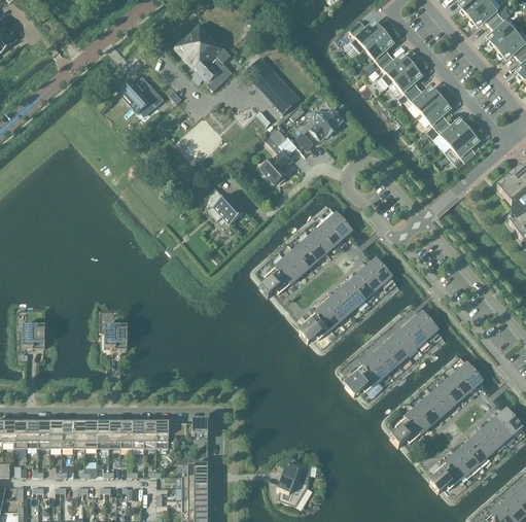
[(465,11),(468,14),(486,0),(464,0),(466,1),(460,9),(464,13),(465,11)]
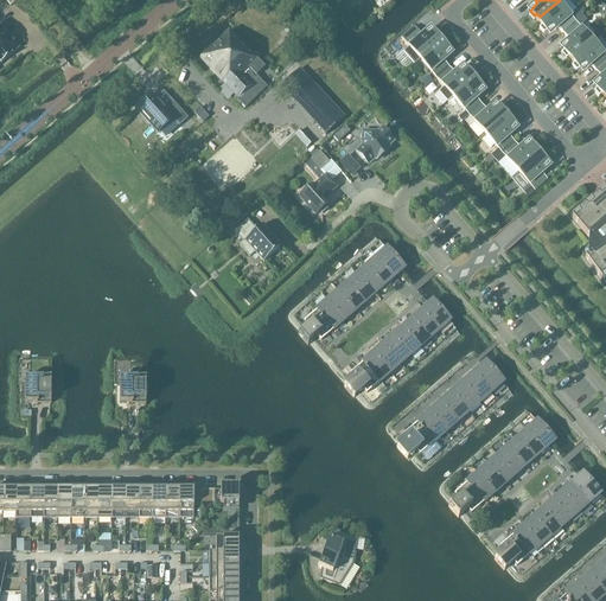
[(560,0),(540,17),(542,20),(541,23),(544,27),(554,21),(556,24),(556,25),(572,11),(562,0),(560,0)]
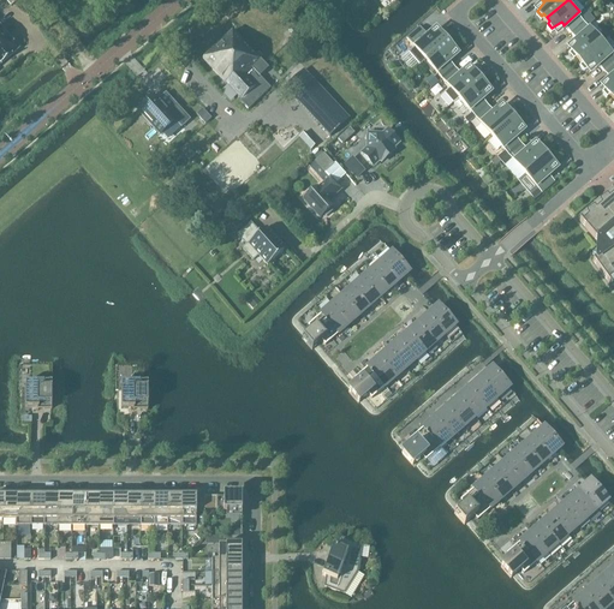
[(0,59),(19,42),(0,19),(0,59)]
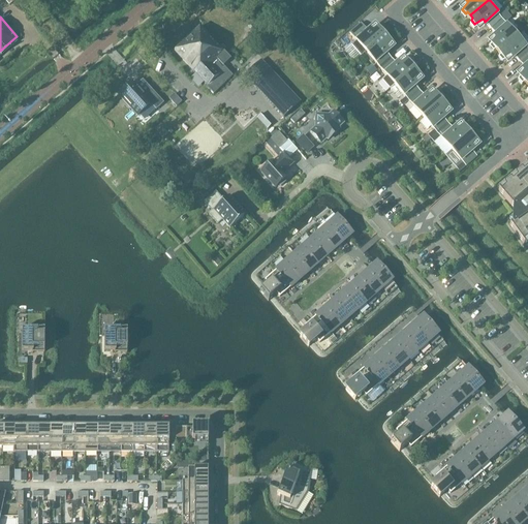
[(367,48),(385,31),(382,28),(384,27),(380,22),(372,27),(371,26),(371,25),(370,25),(368,27),(362,19),(350,29),(352,31),(355,34),(356,36),(352,40),(362,52),(367,48)]
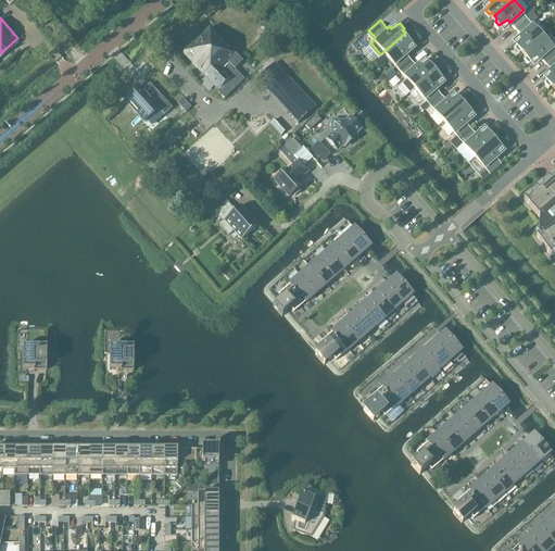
[(521,47),(524,50),(543,33),(533,22),(519,34),(520,34),(521,36),(515,44),(519,49),(521,47)]
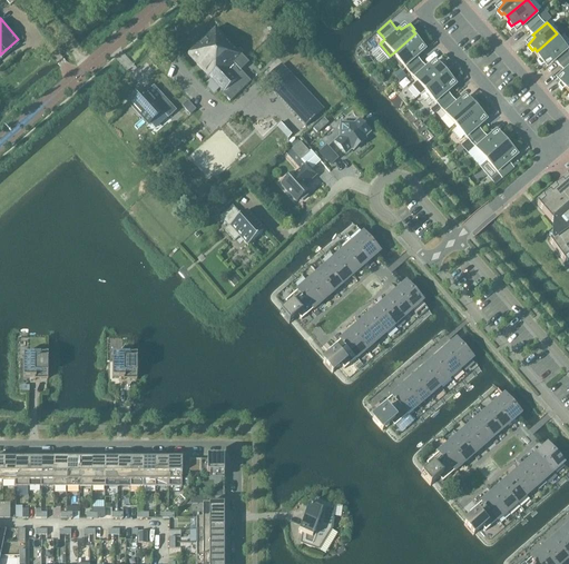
[(223,88),(231,97),(252,77),(244,69),(242,66),(248,59),(242,51),(216,23),(188,49),(224,87),(223,88)]
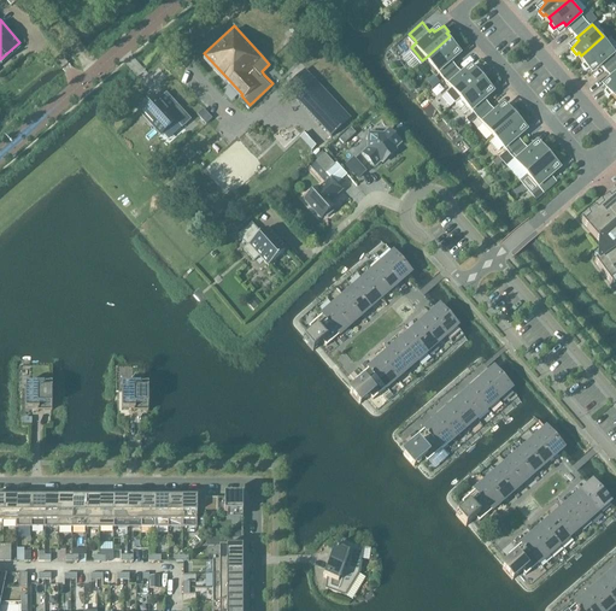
[(428,56),(445,75),(457,63),(452,57),(455,54),(453,54),(452,52),(459,43),(455,37),(452,40),(450,36),(428,56)]
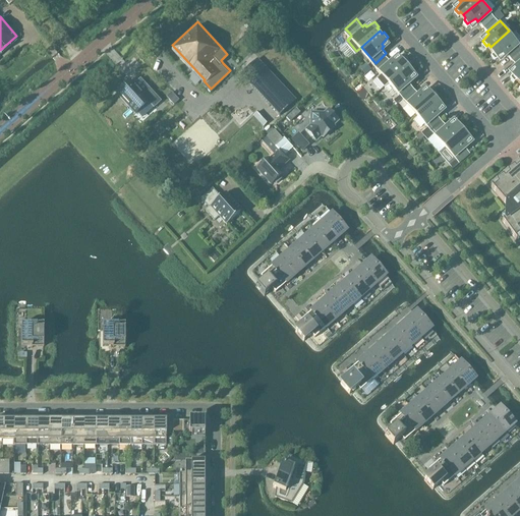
[(508,51),(512,57),(519,49),(519,43),(509,31),(490,47),(494,50),(492,51),(496,56),(504,51),(506,52),(505,53),(506,53),(508,51)]
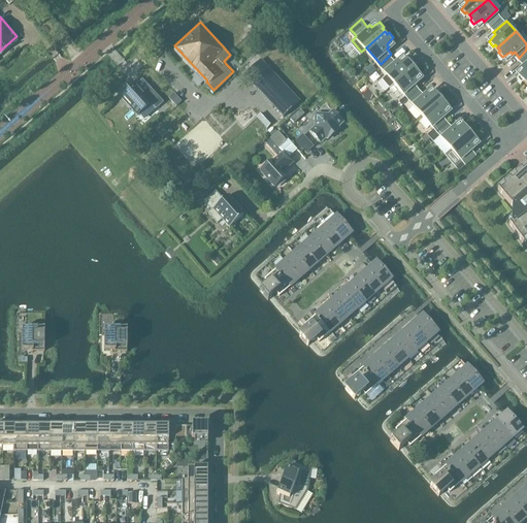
[(523,77),(526,80),(526,50),(519,58),(524,63),(522,64),(522,65),(523,65),(524,66),(518,74),(522,78),(523,77)]
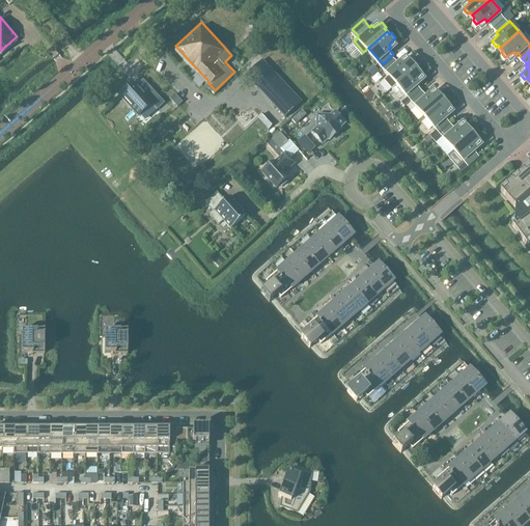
[(392,84),(396,80),(415,64),(413,61),(415,59),(411,55),(402,60),(400,58),(401,58),(400,57),(398,59),(393,54),(383,64),(389,72),(385,76),(392,84)]
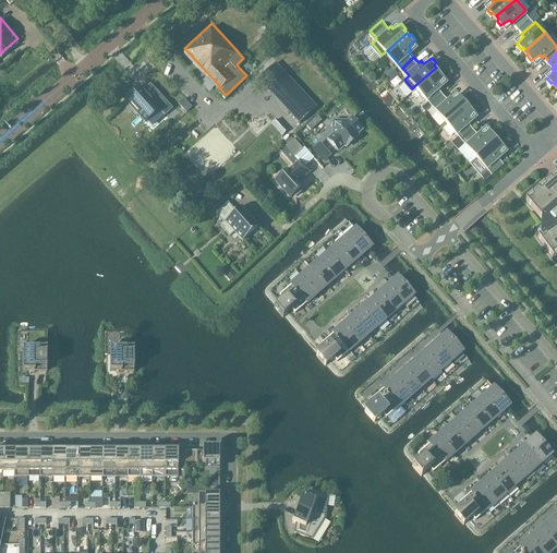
[(276,64),(262,77),(268,84),(269,83),(305,120),(318,108),(276,64)]
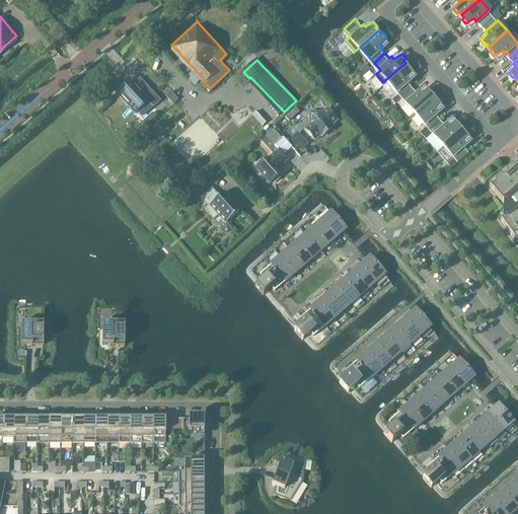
[(396,98),(401,94),(413,85),(409,80),(411,78),(410,77),(408,76),(414,68),(411,64),(409,65),(405,63),(387,78),(398,91),(394,95),(396,98)]
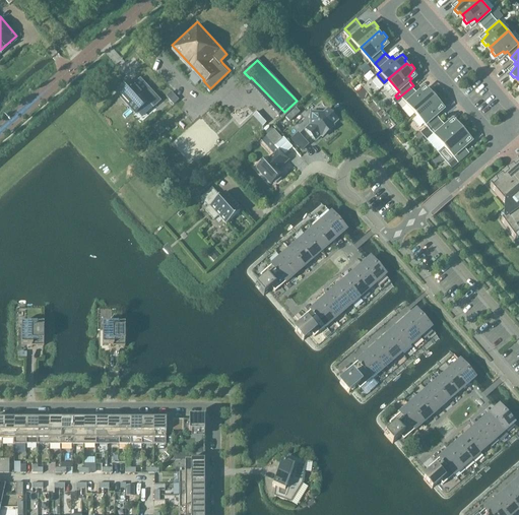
[(131,77),(118,89),(137,110),(149,99),(154,104),(161,97),(149,84),(143,90),(131,77)]
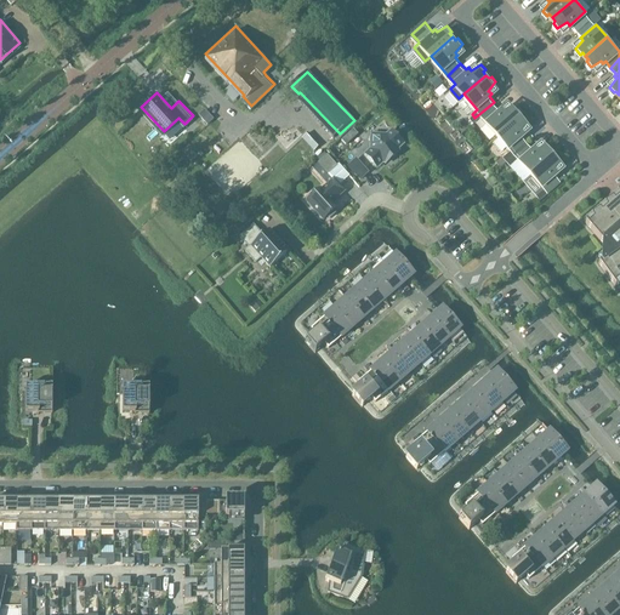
[(481,113),(498,132),(519,113),(516,110),(518,108),(513,103),(504,109),(502,107),(502,106),(499,108),(494,102),(481,113)]
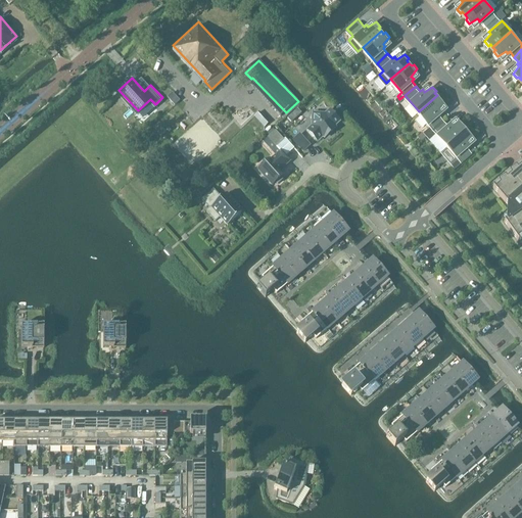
[(180,96),(173,88),(168,92),(175,100),(180,96)]
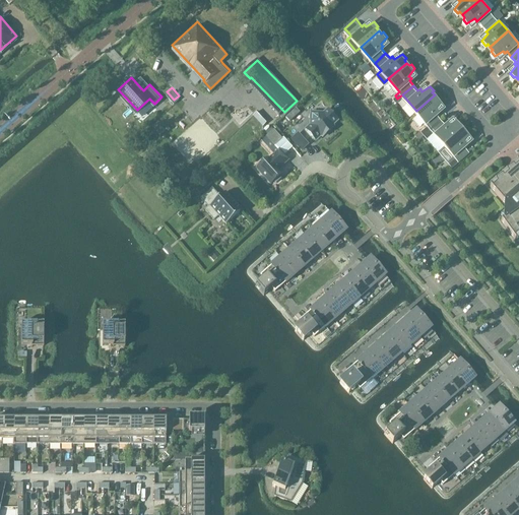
[(423,128),(426,131),(441,118),(437,113),(439,110),(438,110),(437,108),(443,101),(439,97),(438,98),(435,94),(416,111),(428,124),(423,128)]
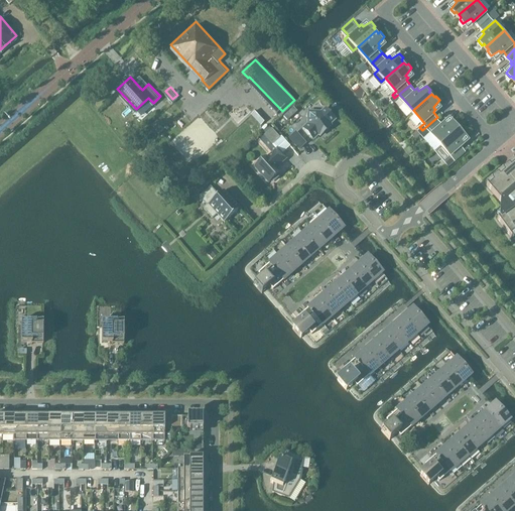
[(284,113),(288,118),(298,108),(294,104),(284,113)]
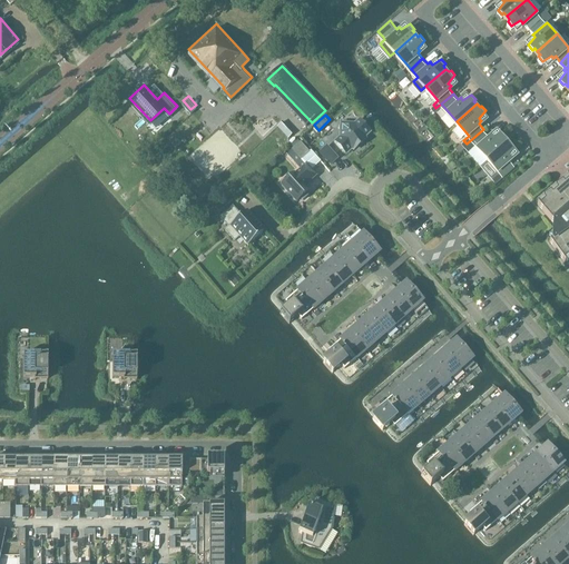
[(364,135),(364,131),(369,127),(369,128),(370,127),(361,116),(360,117),(356,120),(342,120),(342,121),(343,121),(342,134),(337,137),(336,138),(346,148),(347,147),(346,147),(351,144),(355,144),(365,136),(364,135)]
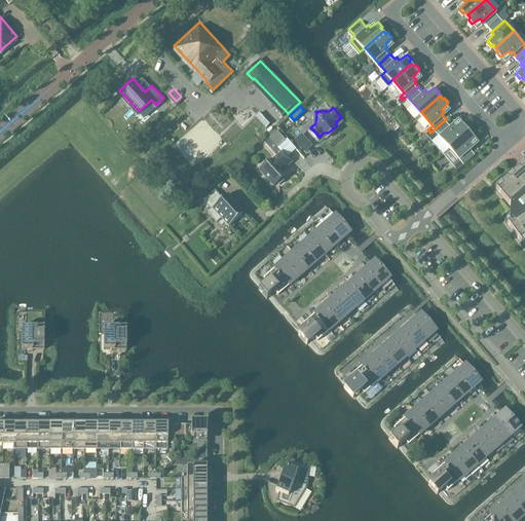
[(439,132),(449,145),(469,128),(465,125),(467,124),(463,119),(455,124),(453,123),(454,122),(453,122),(451,124),(446,119),(430,133),(434,136),(439,132)]
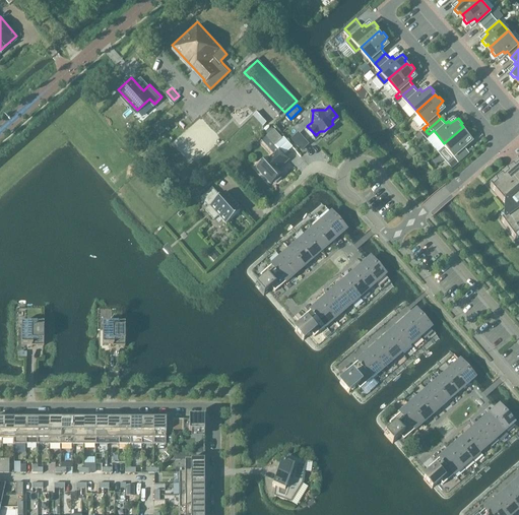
[(274,126),(267,132),(275,141),(282,135),(274,126)]
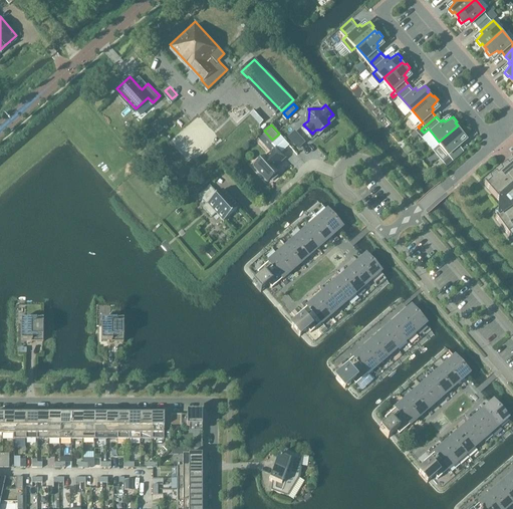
[(458,125),(439,142),(450,154),(446,158),(449,162),(464,149),(459,143),(462,141),(461,141),(460,139),(465,132),(462,126),(460,129),(458,125)]
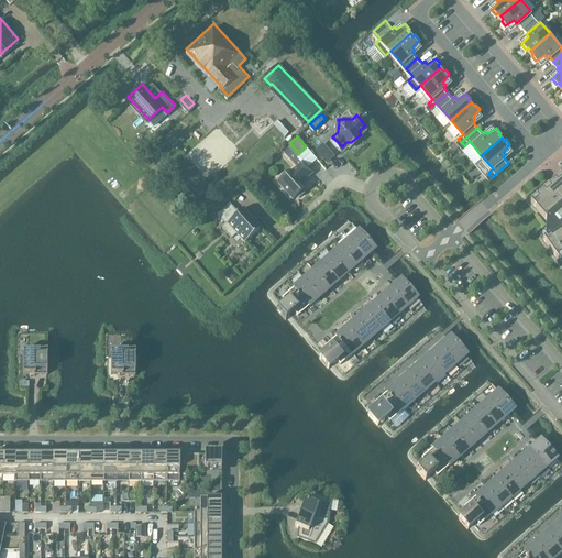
[(328,160),(335,152),(323,139),(316,146),(328,160)]
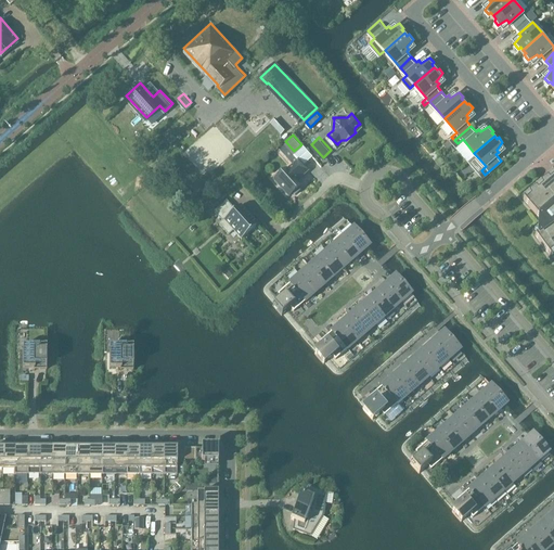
[(274,176),(290,192),(292,190),(295,191),(300,186),(299,182),(303,180),(298,176),(308,166),(298,155),(287,165),(287,164),(274,176)]
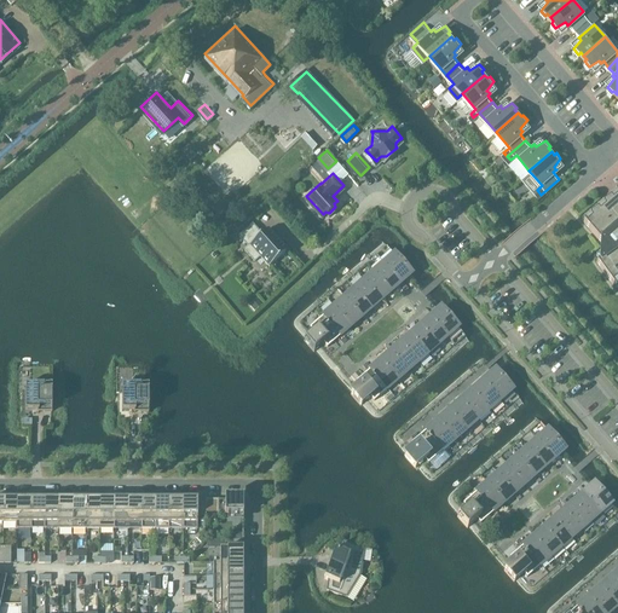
[(617,188),(584,218),(602,240),(617,225),(617,188)]
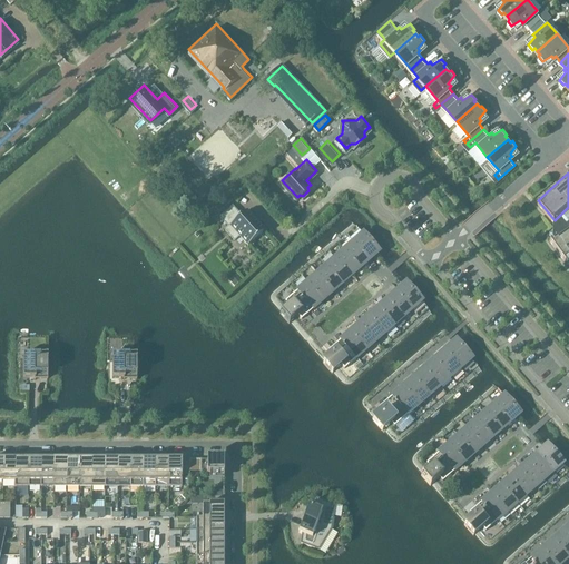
[(221,213),(231,223),(232,221),(248,240),(265,226),(247,206),(242,211),(233,201),(221,213)]
